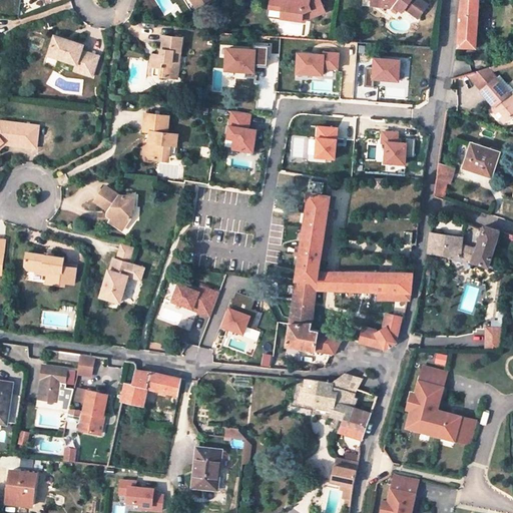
[(284,0),(269,0),(269,8),(282,9),(281,19),(301,21),(303,16),(311,15),(312,19),(324,16),(319,0),(292,0),(293,1),(284,0)]
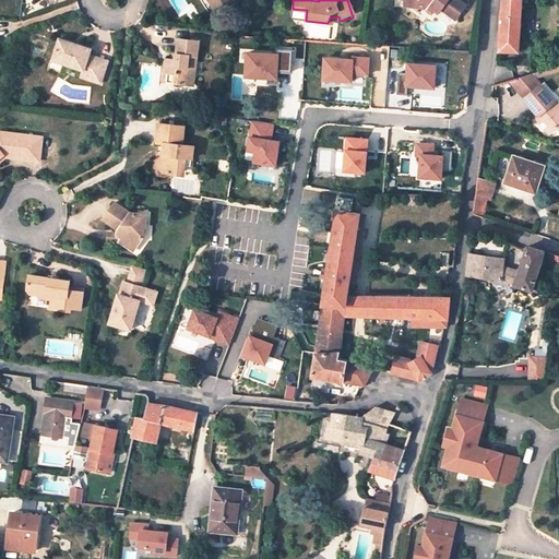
[(406,0),(405,8),(427,10),(430,8),(440,15),(443,10),(456,20),(467,6),(461,0),(406,0)]
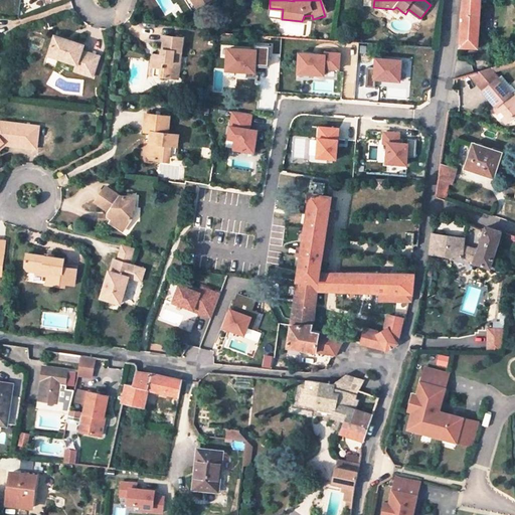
[(463,0),(462,11),(460,46),(478,48),(482,0),(463,0)]
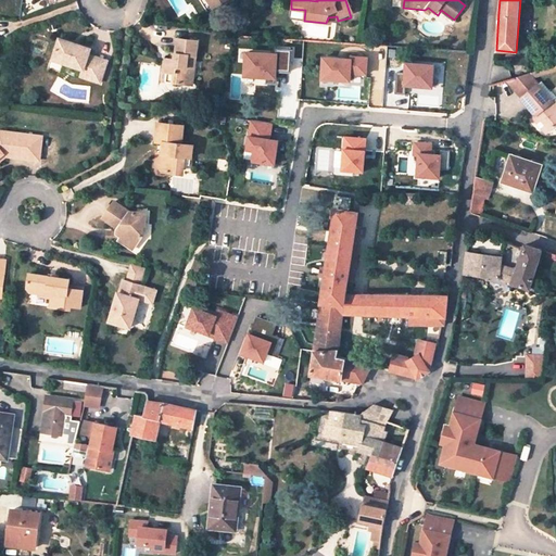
[(89,47),(58,36),(51,57),(83,66),(80,73),(99,78),(105,59),(87,52),(89,47)]
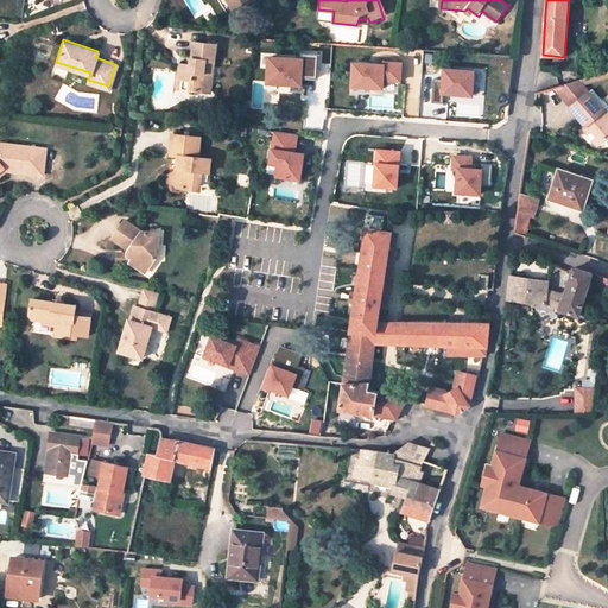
[(215,44),(192,40),(190,56),(196,57),(195,64),(184,63),(184,68),(179,67),(178,78),(189,80),(188,90),(209,93),(215,44)]
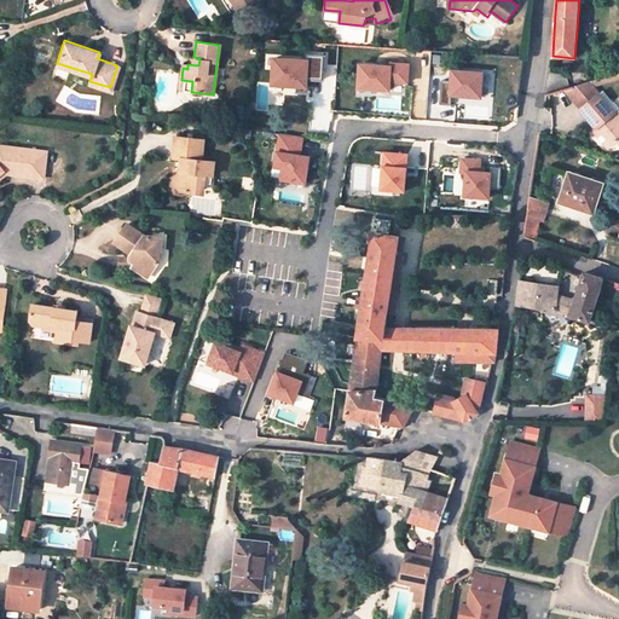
[(318,79),(320,55),(305,53),(304,59),(271,57),(268,84),(293,85),(291,91),(301,92),(302,77),(318,79)]
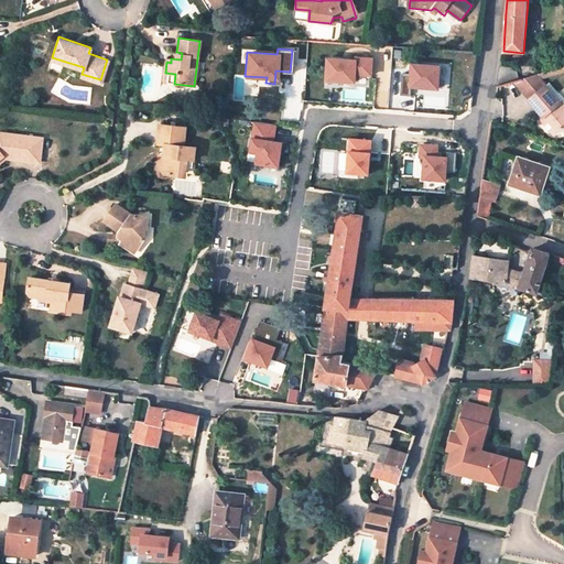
[(368,74),(369,57),(353,56),(353,60),(324,57),(323,79),(351,82),(351,73),(368,74)]
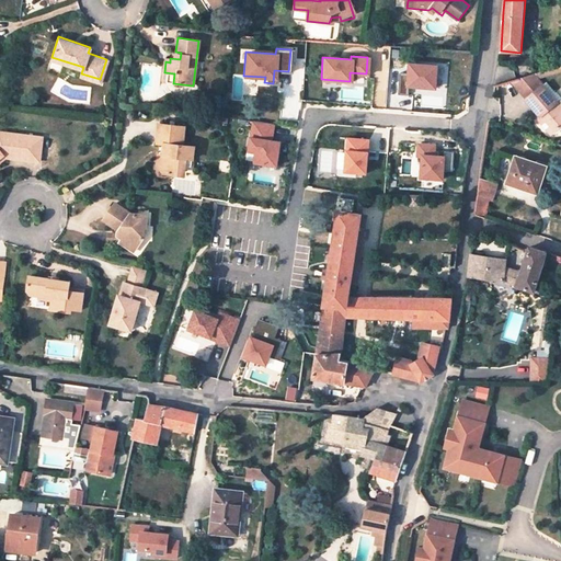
[(433,87),(434,65),(407,63),(405,73),(396,72),(395,94),(404,94),(405,84),(433,87)]
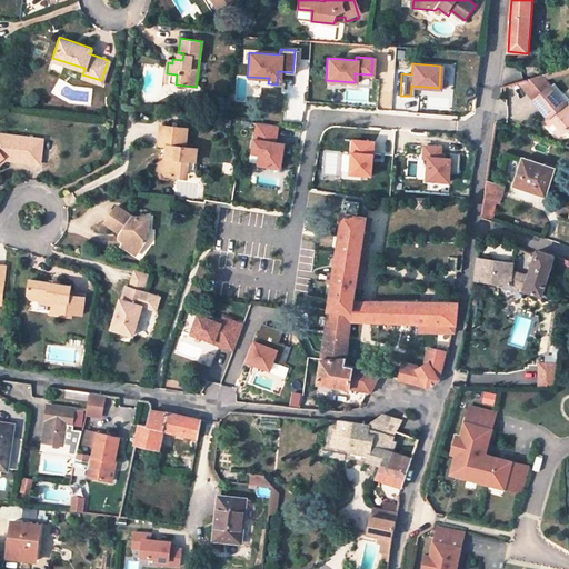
[(177,75),(167,73),(166,83),(176,85),(177,75)]
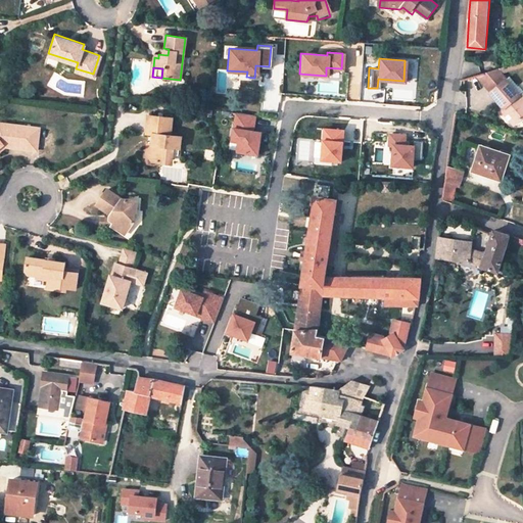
[(474,77),(482,86),(496,75),(492,70),(474,77)]
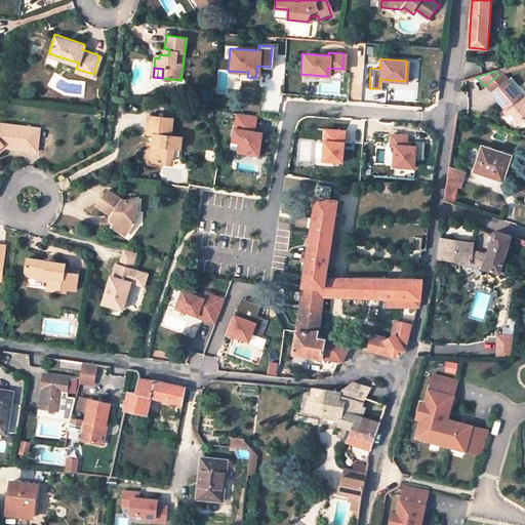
[(498,75),(484,86),(490,93),(490,94),(507,114),(505,116),(514,127),(524,117),(524,104),(506,81),(503,82),(498,75)]
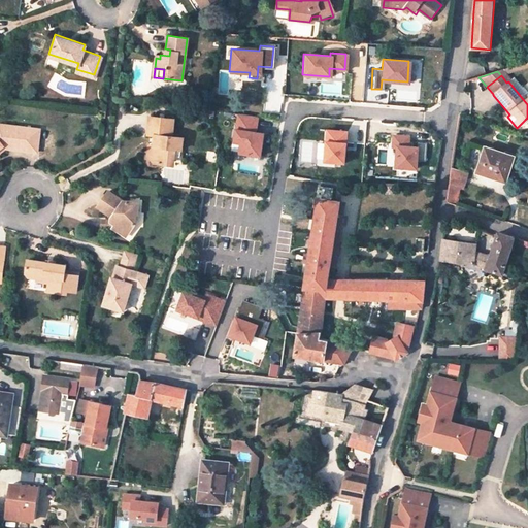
[(255,117),(235,113),(230,141),(237,142),(236,153),(257,156),(261,133),(251,131),(251,127),(253,127),(255,117)]
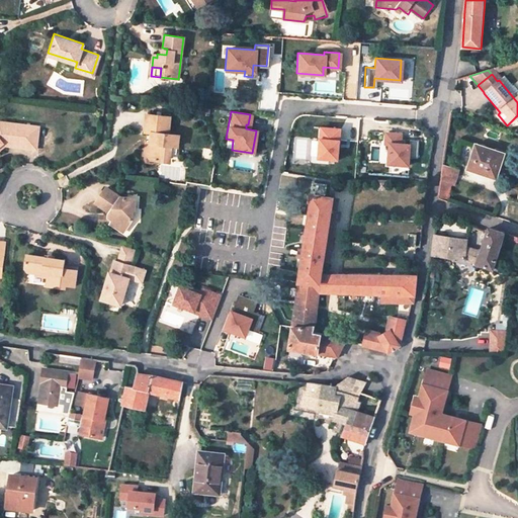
[(172,147),(177,147),(179,137),(168,136),(171,117),(148,114),(146,132),(153,133),(152,143),(147,142),(146,153),(151,160),(159,161),(160,157),(170,158),(171,154),(172,147)]
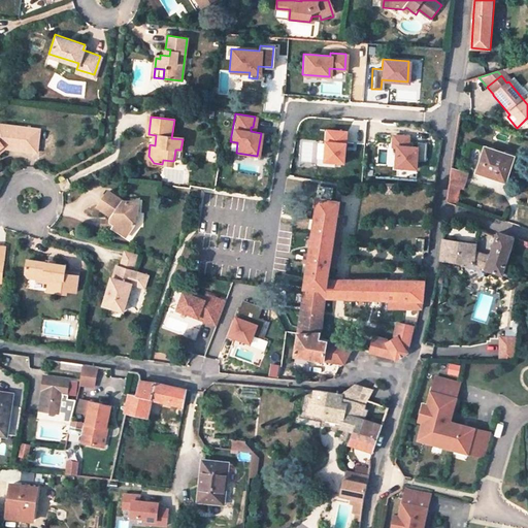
[(0,152),(3,150),(1,146),(5,144),(27,147),(29,128),(0,125),(0,152)]
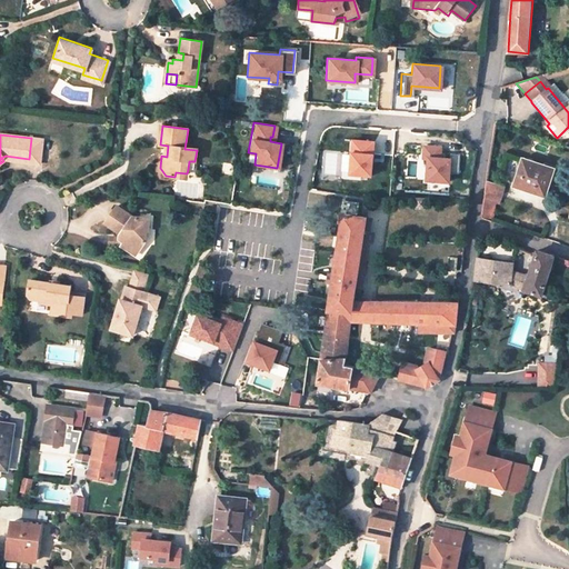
[(40,138),(31,138),(29,159),(6,156),(1,158),(3,161),(37,165),(40,138)]
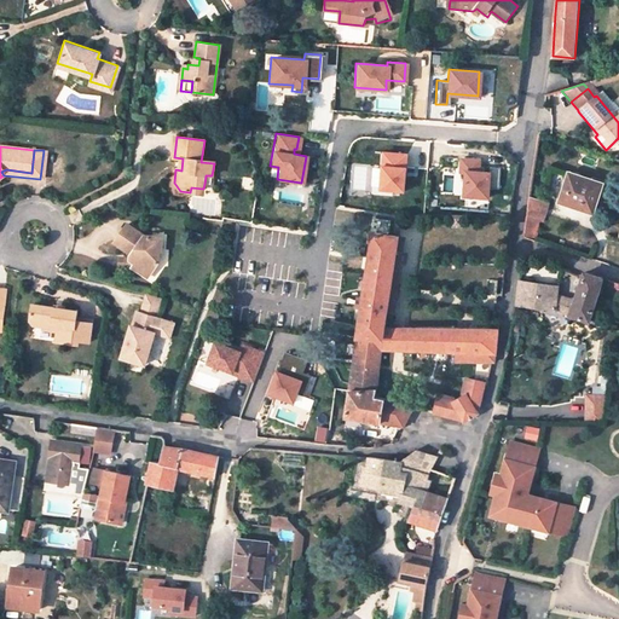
[(406,157),(381,154),(380,168),(377,191),(399,194),(405,194),(408,171),(405,171),(406,157)]
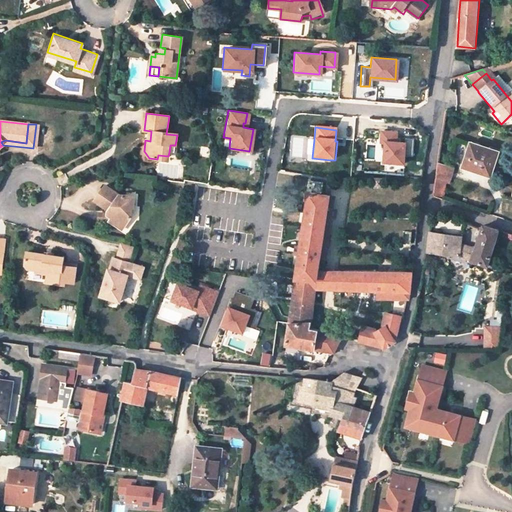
[(393,141),(394,132),(378,131),(378,142),(382,142),(381,161),(401,163),(401,155),(409,155),(411,138),(402,137),(402,142),(393,141)]
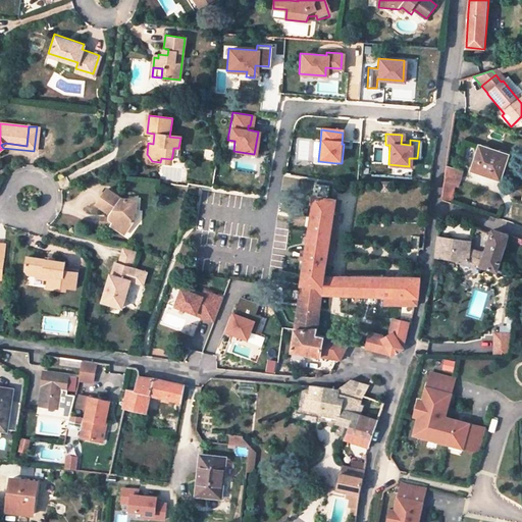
[(318,161),(320,142),(313,141),(311,165),(336,168),(336,163),(318,161)]
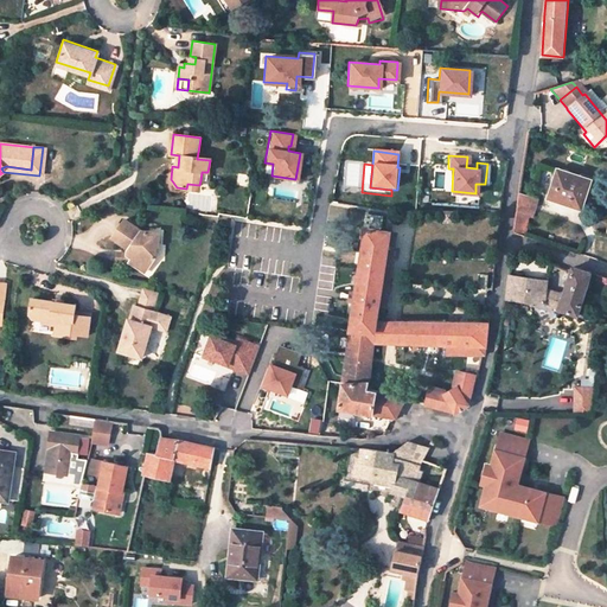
[(589,178),(556,167),(547,198),(580,208),(589,178)]
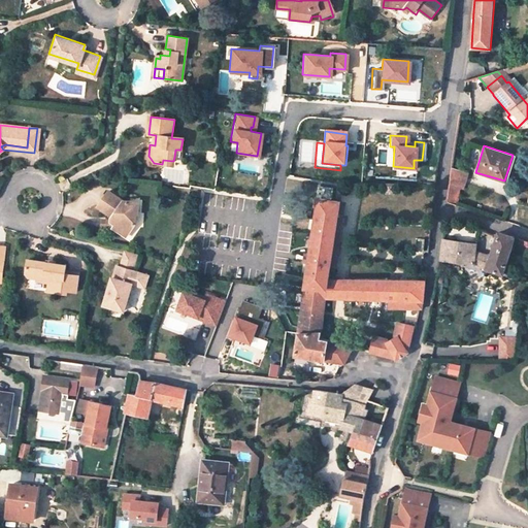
[(448,202),(457,204),(461,186),(466,186),(468,171),(452,169),(448,202)]
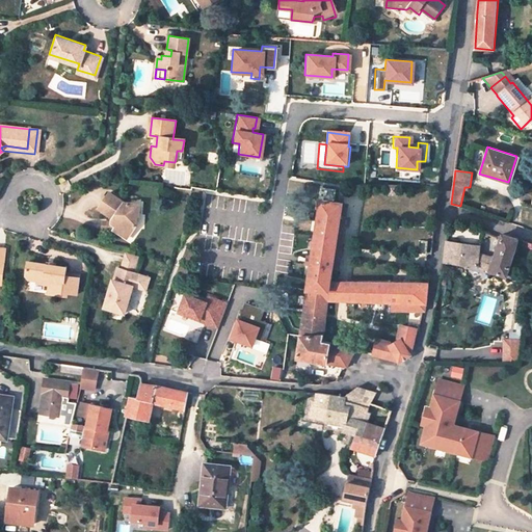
[(138,217),(137,208),(127,209),(127,205),(124,205),(109,194),(100,207),(113,217),(113,223),(117,225),(113,232),(126,240),(135,225),(130,222),(131,218),(138,217)]
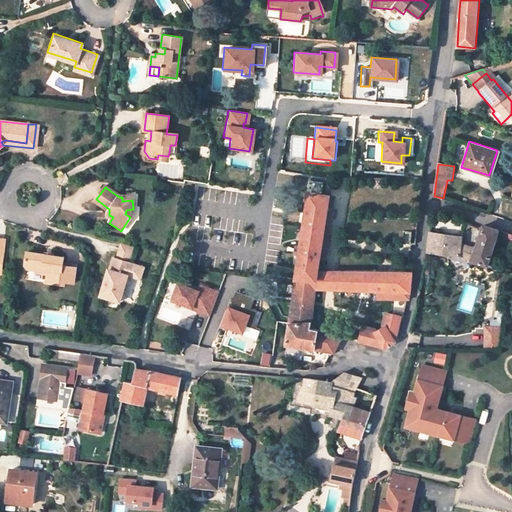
[(377,299),(410,299),(413,272),(318,271),(320,257),(330,198),(330,195),(310,192),(289,325),(311,325),(316,289),(378,291),(377,299)]
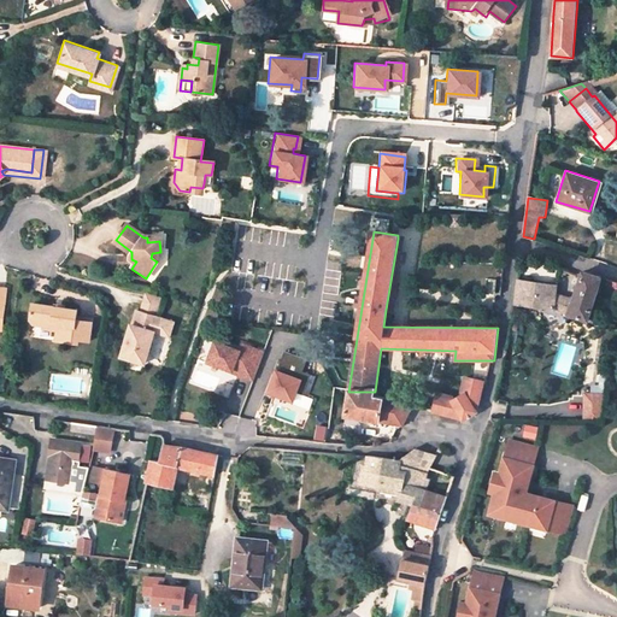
[(398,239),(386,310),(392,311),(401,252),(403,239),(398,239)]
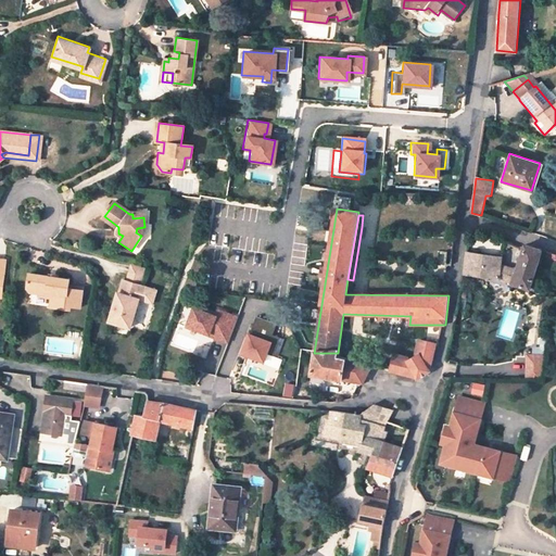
[(111,239),(118,242),(123,236),(118,234),(113,230),(111,239)]
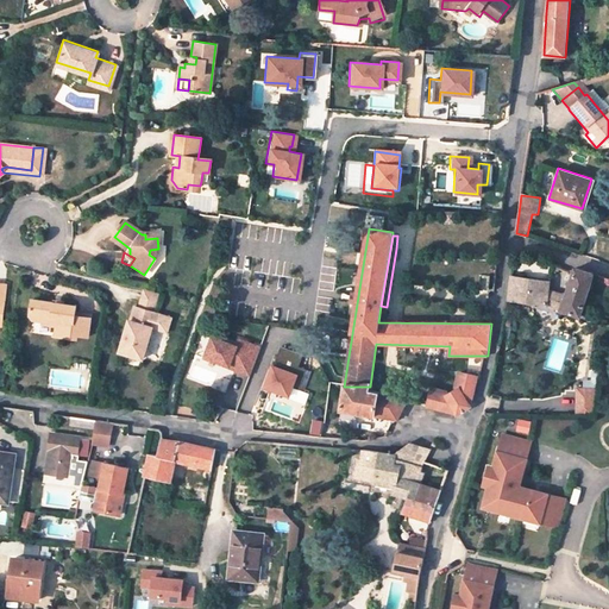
[(594,274),(576,269),(567,296),(546,289),(548,282),(512,276),(508,302),(537,302),(562,312),(581,319),(588,296),(592,297),(594,293),(589,292),(594,276),(594,274)]
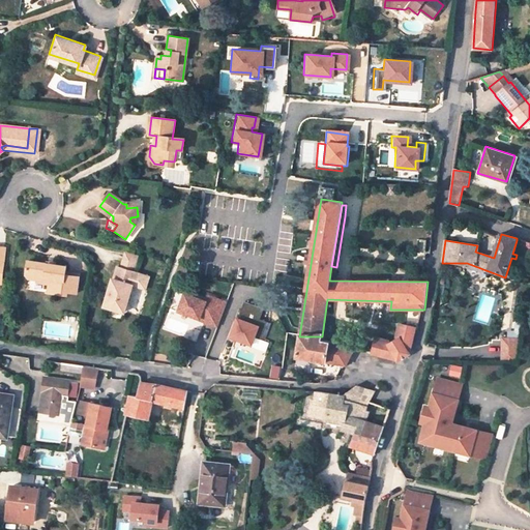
[(139,256),(126,253),(121,270),(134,274),(139,256)]
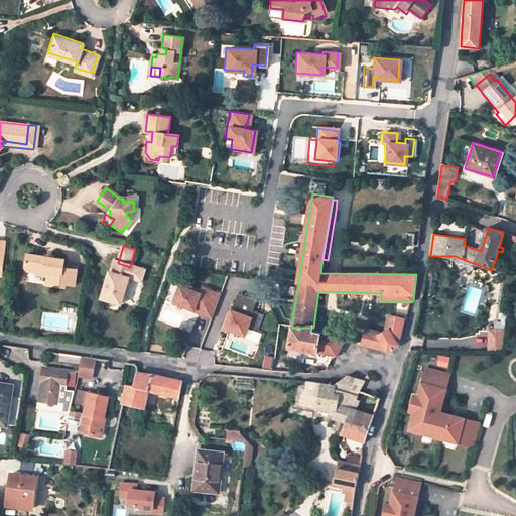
[(43,255),(25,253),(24,267),(25,271),(35,272),(35,268),(42,269),(47,275),(46,284),(66,286),(66,283),(76,284),(78,268),(62,266),(63,257),(50,256),(50,260),(43,259),(43,255)]
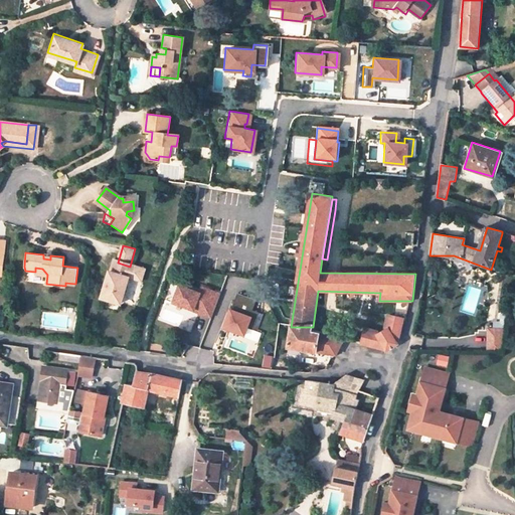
[(118,263),(116,262),(112,274),(110,273),(102,298),(122,304),(129,279),(142,283),(145,271),(130,267),(118,263)]
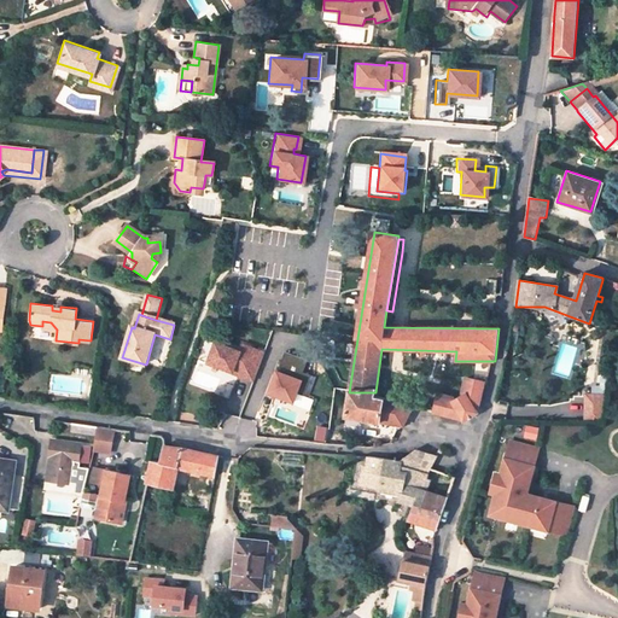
[(519,332),(509,331),(507,343),(516,344),(519,332)]
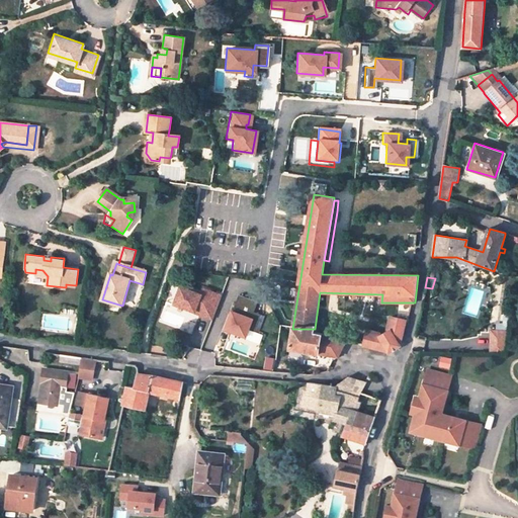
[(209,318),(218,294),(200,287),(197,293),(177,285),(171,303),(209,318)]
